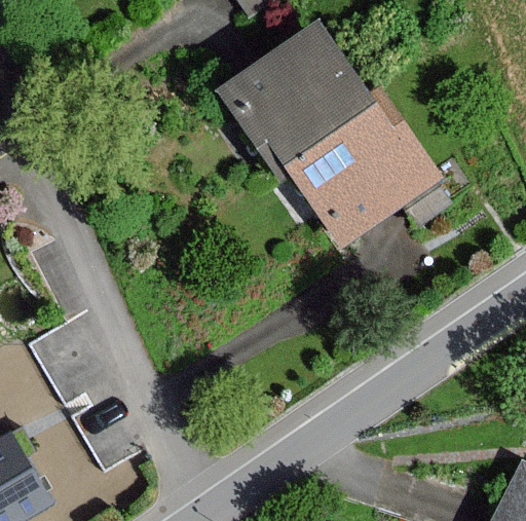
[(242,0),(250,10),(263,0),(242,0)]
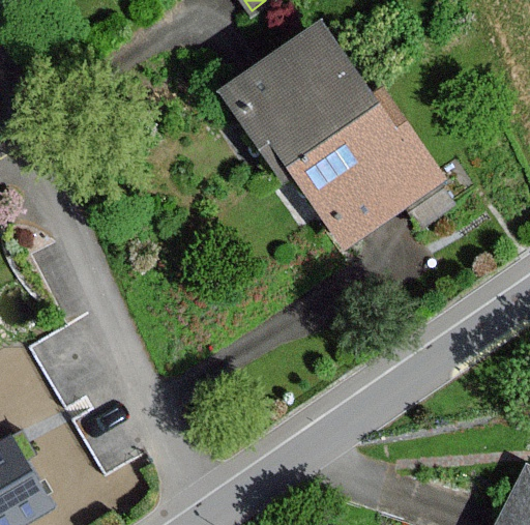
[(215,89),(272,174),(285,165),(374,107),(362,90),(317,22),(215,89)]
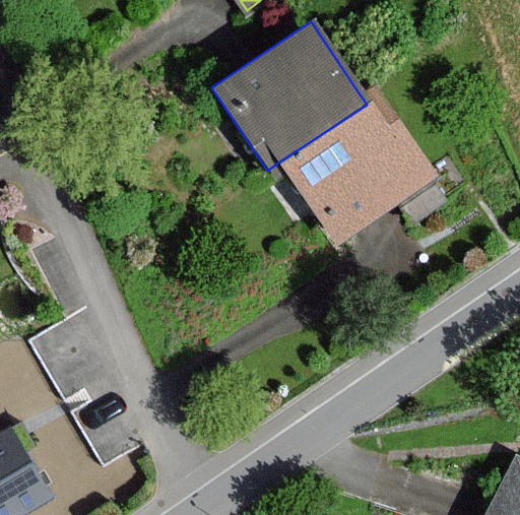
[(355,88),(367,105),(279,162),(331,240),(432,174),(369,79),(355,88)]
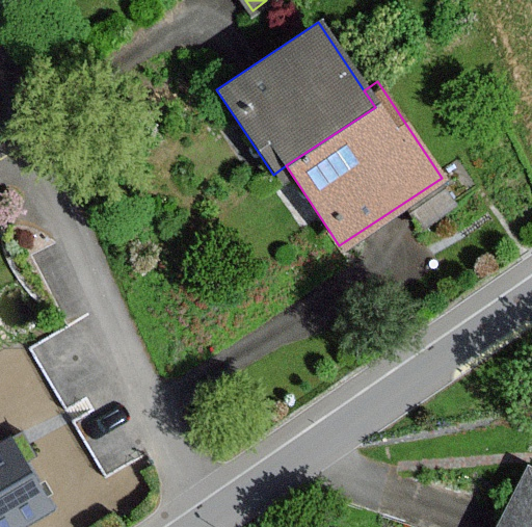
[(0,526),(8,526),(51,503),(12,438),(0,445),(0,526)]
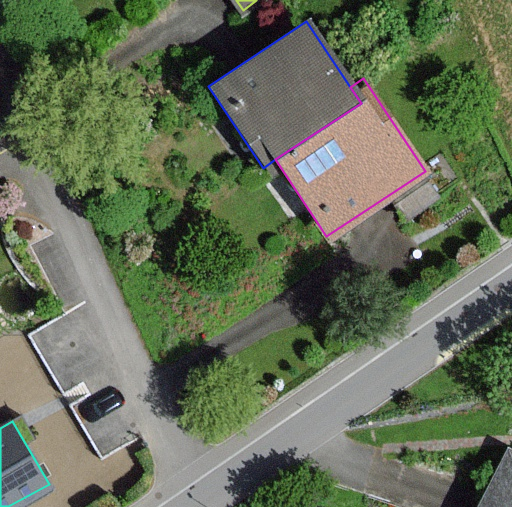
[(511,506),(511,453),(506,450),(477,506),(511,506)]
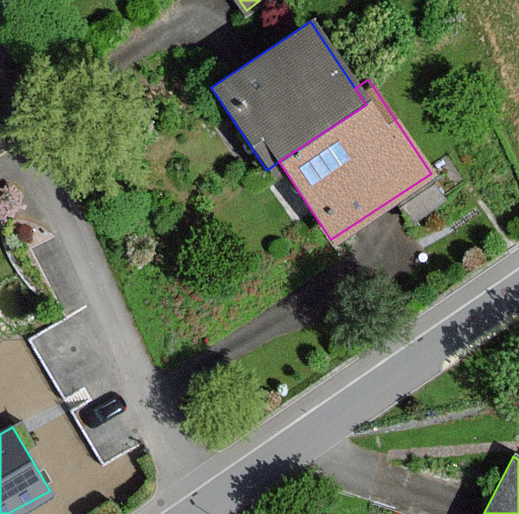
All buildings are outlined.
